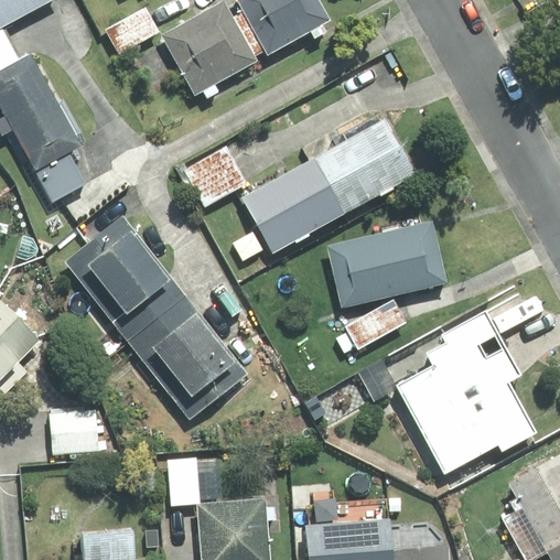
[(0,0),(0,28),(8,24),(52,0),(0,0)]
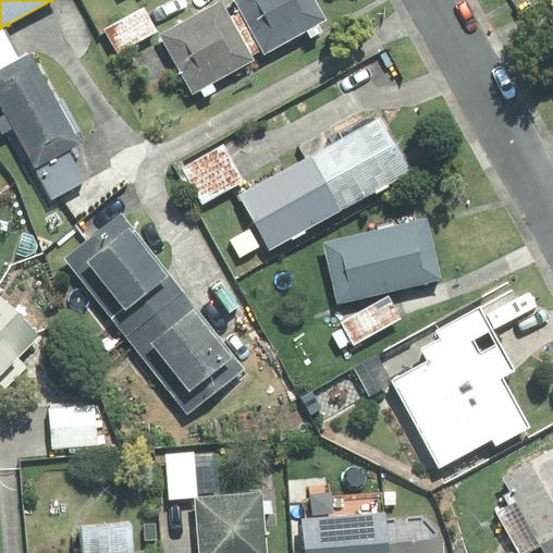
[(211,84),(253,63),(248,56),(260,50),(262,56),(305,33),(308,39),(320,33),(317,26),(327,21),(315,0),(232,0),(238,11),(229,16),(222,4),(160,36),(191,95),(200,89),(204,97),(216,90),(211,84)]
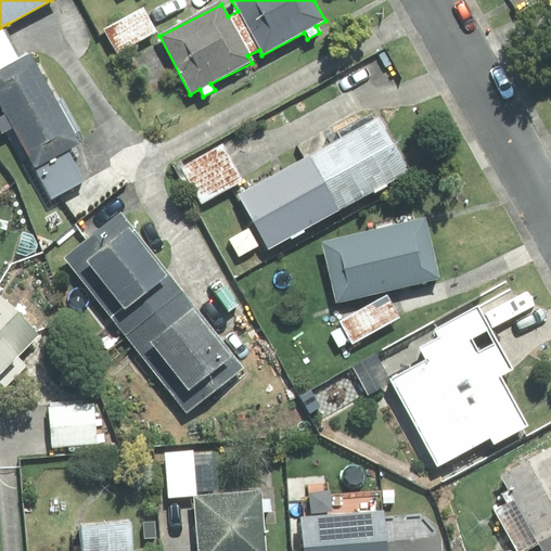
[(157,28),(141,4),(101,30),(117,55),(157,28)]
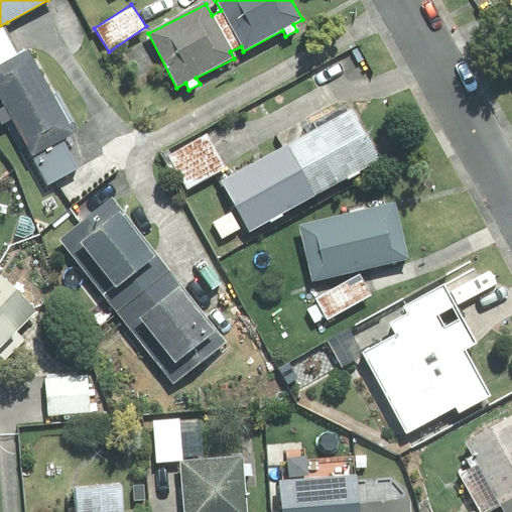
[(0,95),(5,104),(0,106),(0,122),(2,125),(13,120),(46,185),(80,168),(64,137),(72,133),(29,48),(22,52),(7,22),(0,25),(0,95)]
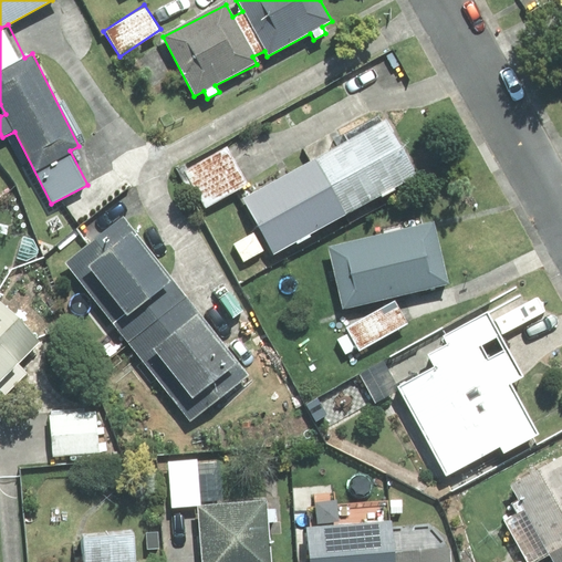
[(384,122),(242,195),(257,221),(231,235),(247,266),(414,179),(384,122)]
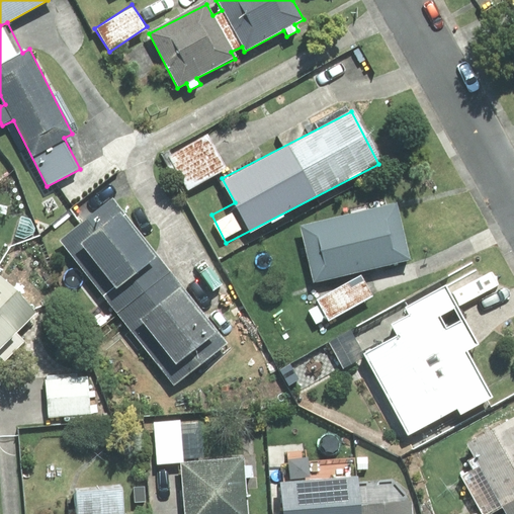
[(228,166),(208,133),(170,156),(189,188),(228,166)]
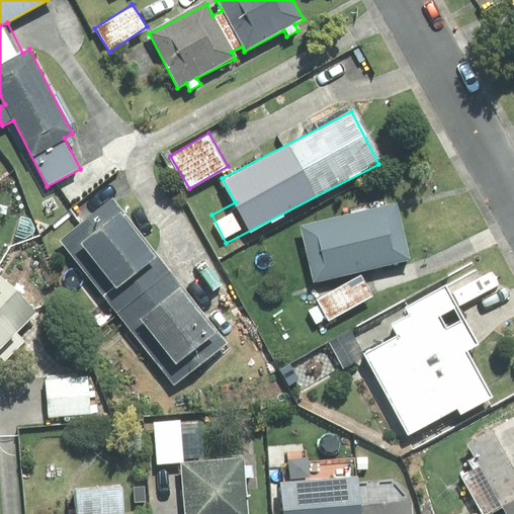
[(227,341),(116,198),(62,241),(172,383),(227,341)]
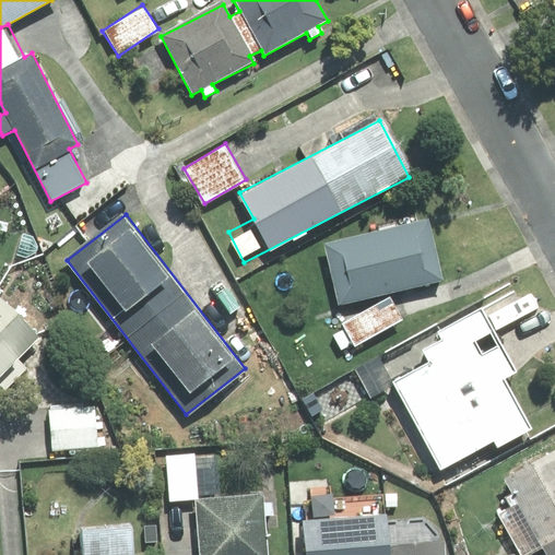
[(422,220),(322,243),(338,306),(437,283),(422,220)]
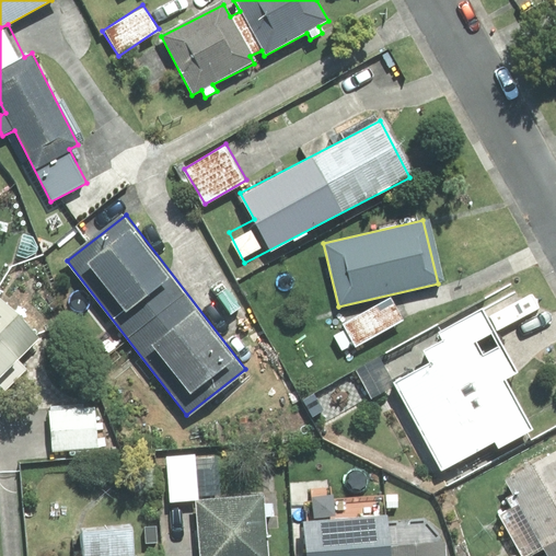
[(0,392),(4,397),(31,369),(19,358),(41,333),(0,296),(0,392)]
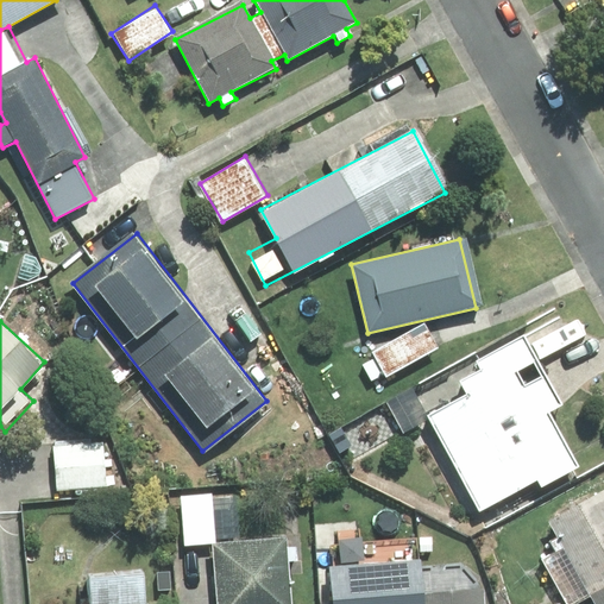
[(439,348),(425,322),(372,350),(387,377),(439,348)]
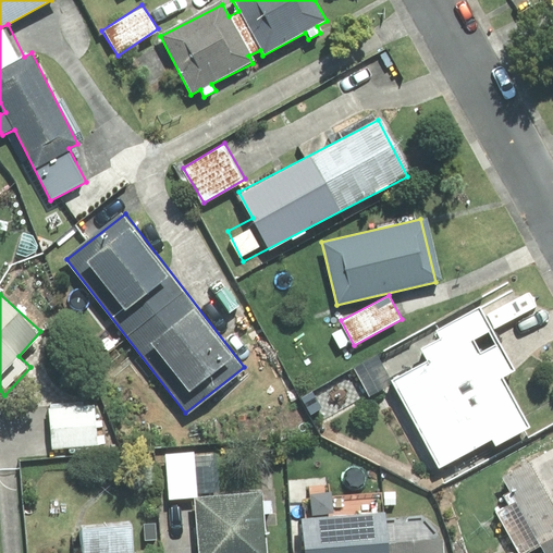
[(432,332),(438,341),(420,351),(426,361),(388,382),(435,469),(487,441),(491,449),(524,431),(496,381),(511,372),(476,309),(432,332)]
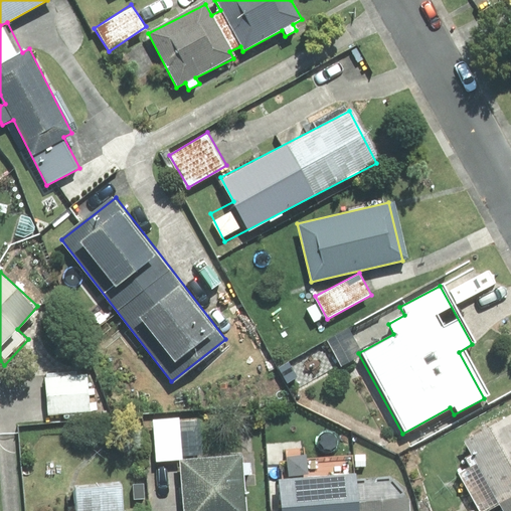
[(90,372),(45,375),(48,414),(93,411),(90,372)]
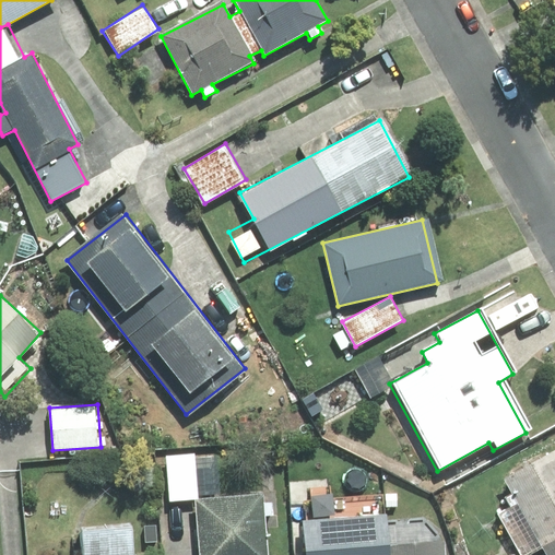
[(554,450),(502,479),(544,554),(554,554),(554,450)]
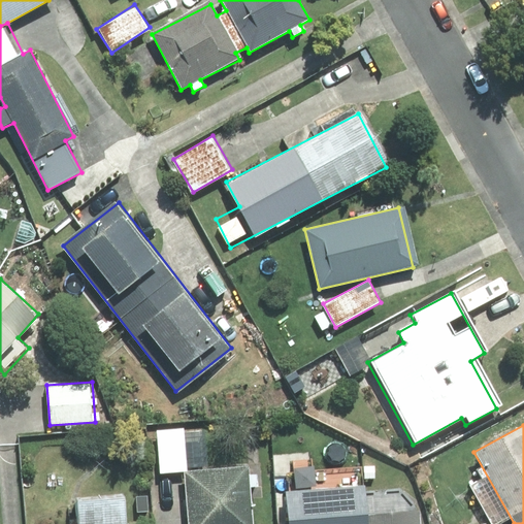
[(187,473),(185,430),(159,431),(160,473),(187,473)]
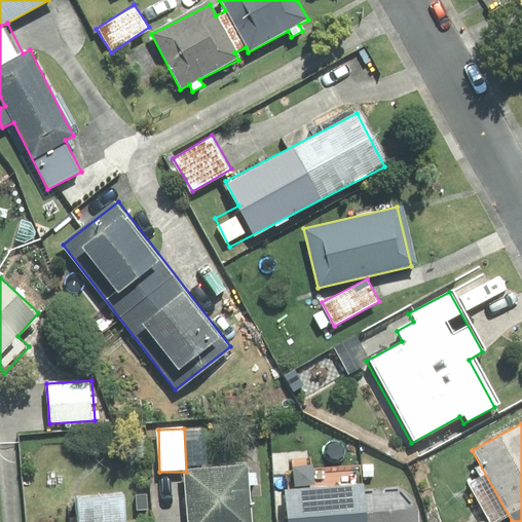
[(365,515),(360,454),(290,460),(292,490),(277,492),(280,521),(416,521),(416,511),(365,515)]
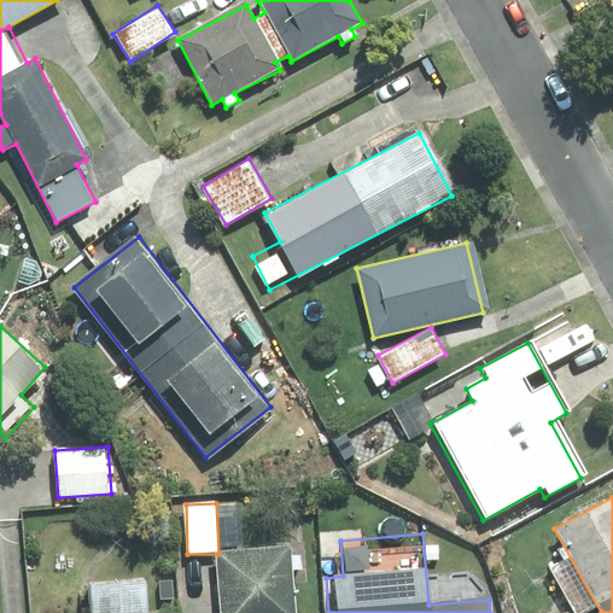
[(292,612),(289,548),(220,553),(223,612),(292,612)]
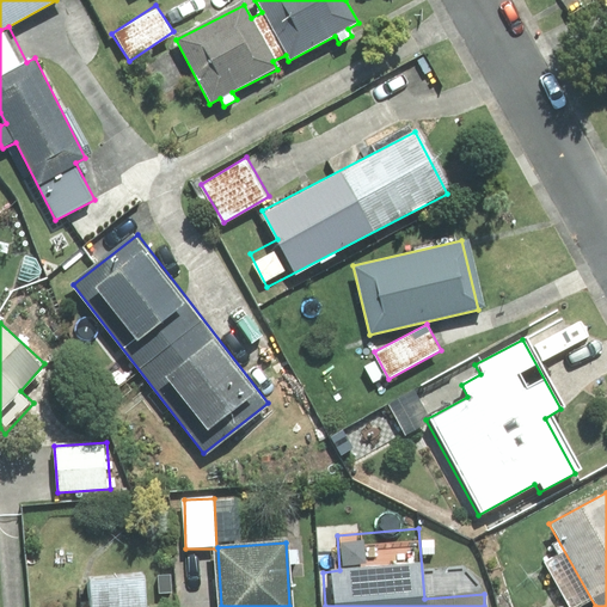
[(146,606),(142,570),(77,577),(79,606),(146,606)]
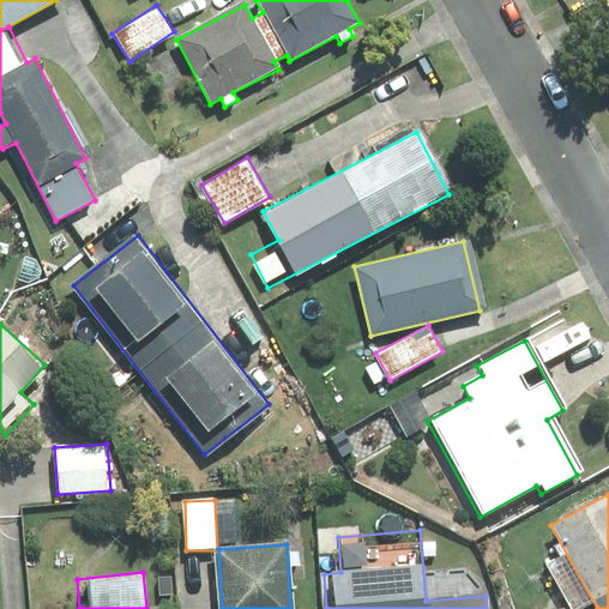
All buildings are outlined.
